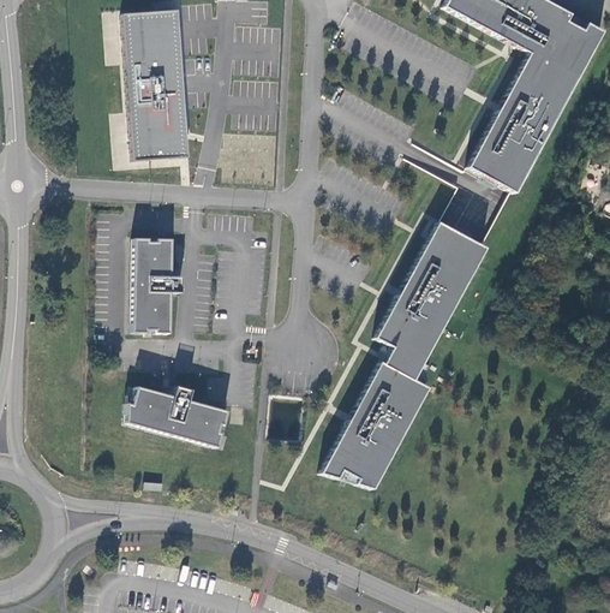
[(531,52),(470,166),(518,191),(604,29),(588,21),(585,28),(568,19),(573,12),(550,0),(448,0),(446,5),(531,52)]
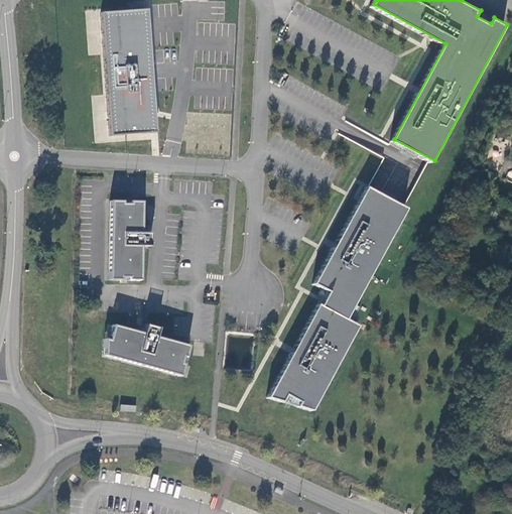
[(142,8),(99,12),(108,135),(151,132),(142,8)]
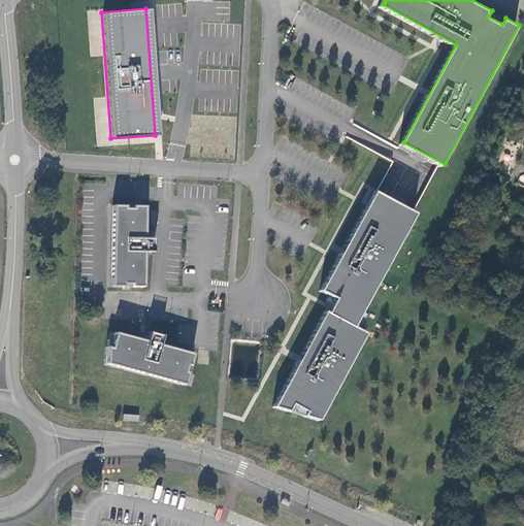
[(419,211),(378,190),(324,288),(338,296),(331,310),(328,308),(301,360),(277,404),(292,408),(295,401),(310,409),(308,414),(322,418),(369,331),(357,325),(419,211)]
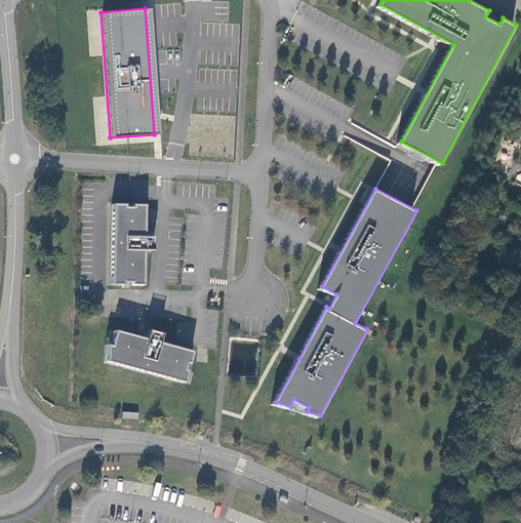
[(116,202),(114,282),(127,283),(127,280),(134,280),(134,283),(147,283),(148,248),(156,248),(157,235),(155,235),(155,230),(148,230),(148,203),(136,203),(136,205),(128,205),(128,203),(116,202)]
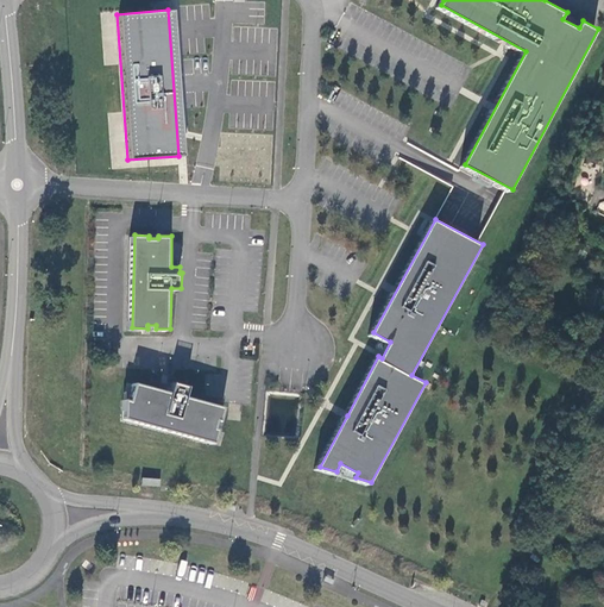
[(590,258),(596,244),(589,241),(582,255),(590,258)]
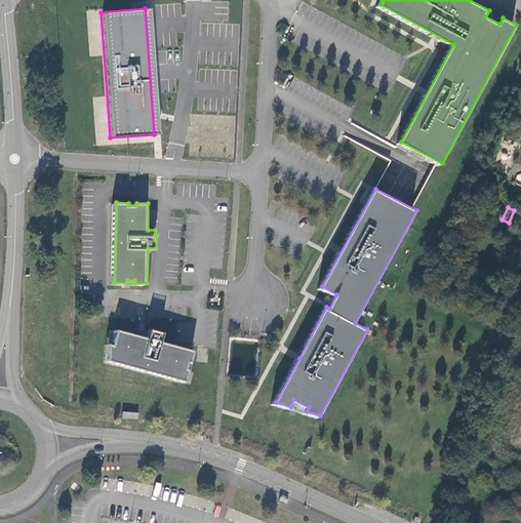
[(110,343),(110,359),(188,380),(192,368),(189,367),(191,361),(193,362),(197,350),(163,339),(165,331),(152,328),(152,330),(147,329),(145,335),(119,328),(115,344),(110,343)]
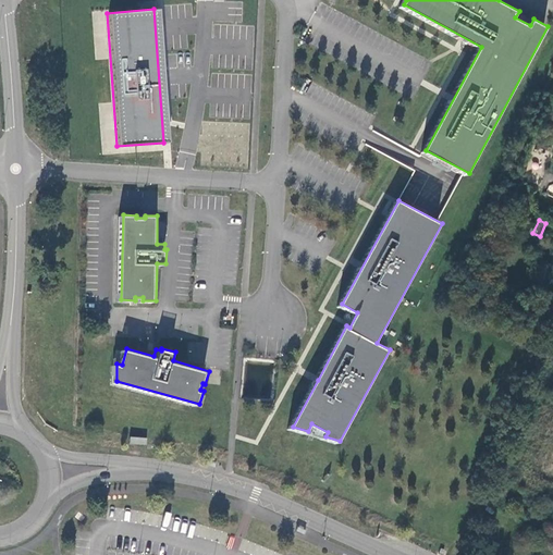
All buildings are outlined.
